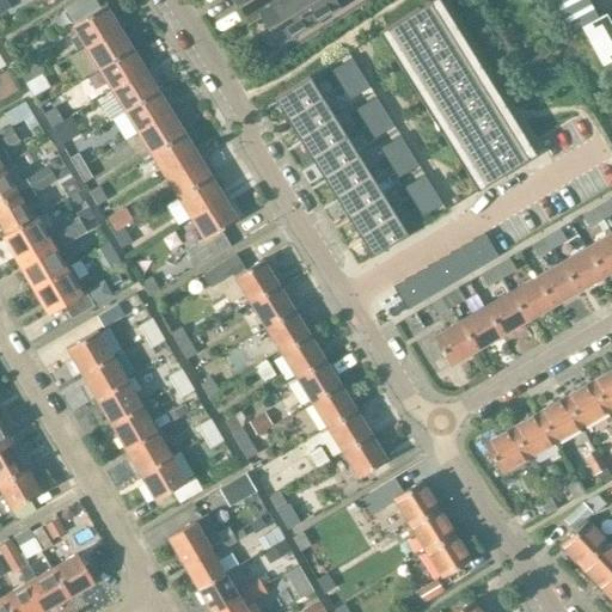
[(0,0),(0,14),(11,8),(4,0),(0,0)]
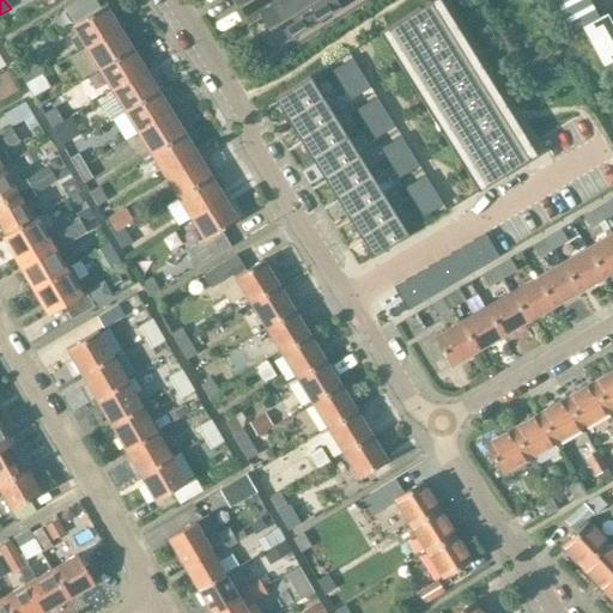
[(249,20),(260,13),(283,0),(231,0),(237,7),(240,5),(249,20)]
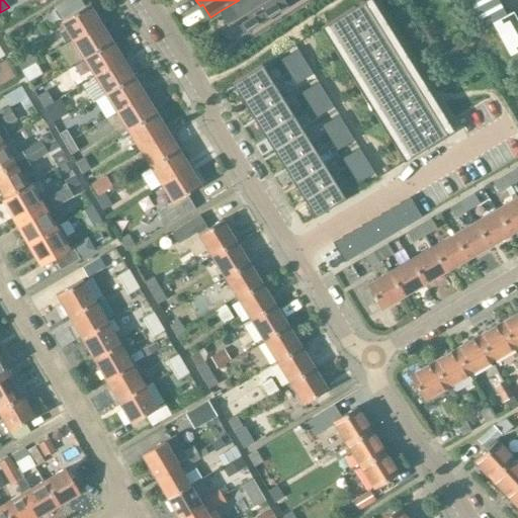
[(282,0),(239,0),(220,11),(228,23),(225,25),(231,34),(234,33),(235,35),(285,5),(282,0)]
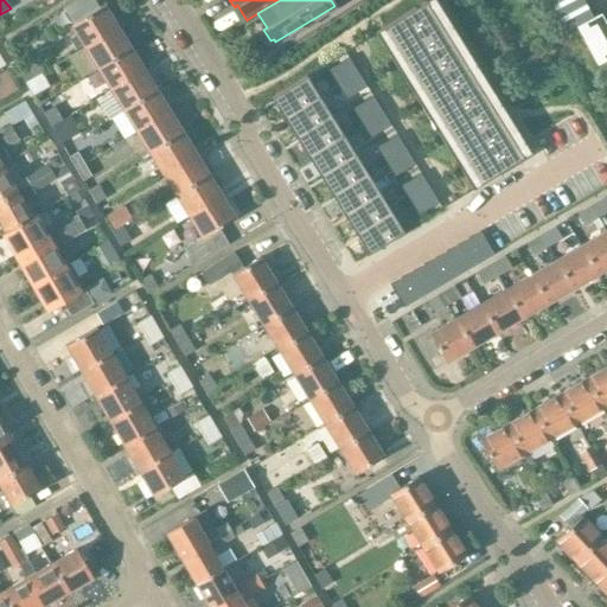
[(434,0),(427,0),(382,29),(395,49),(407,68),(419,88),(430,107),(442,126),(454,146),(466,165),(479,186),(530,154),(434,0)]
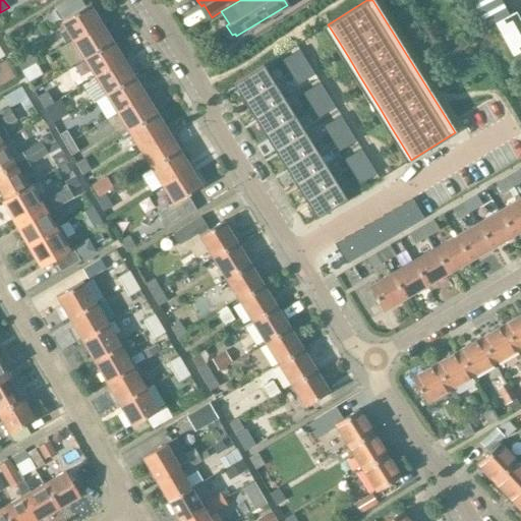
[(71,40),(100,22),(89,5),(60,22),(65,30),(59,33),(66,43),(71,40)]
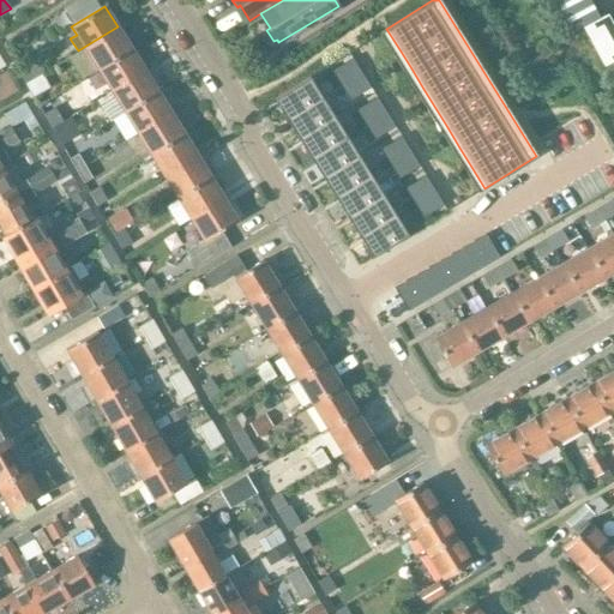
[(597,17),(582,25),(603,66),(613,60),(613,25),(607,12),(597,17)]
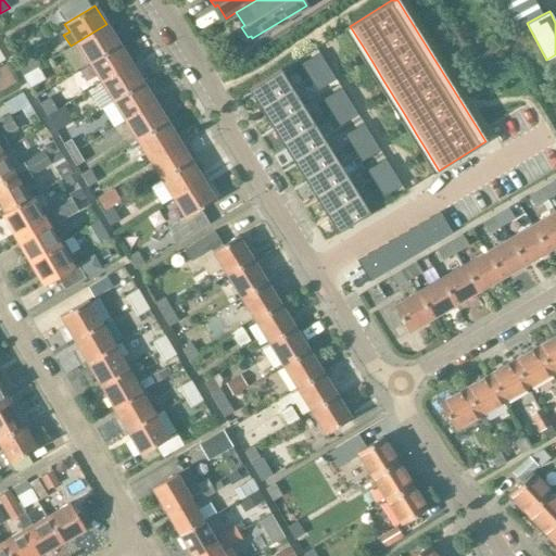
[(76,42),(88,62),(118,43),(106,24),(76,42)]
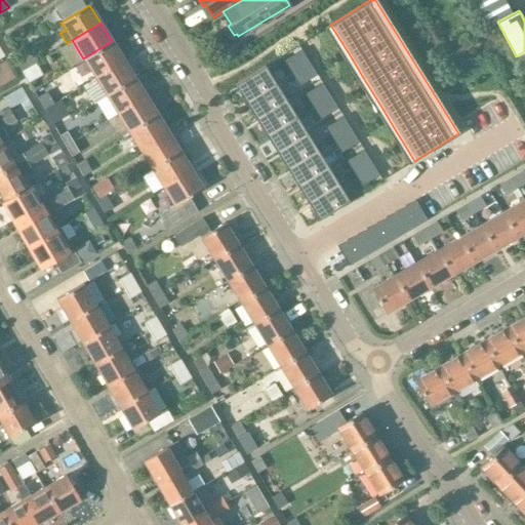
[(83,58),(94,77),(123,59),(112,41),(83,58)]
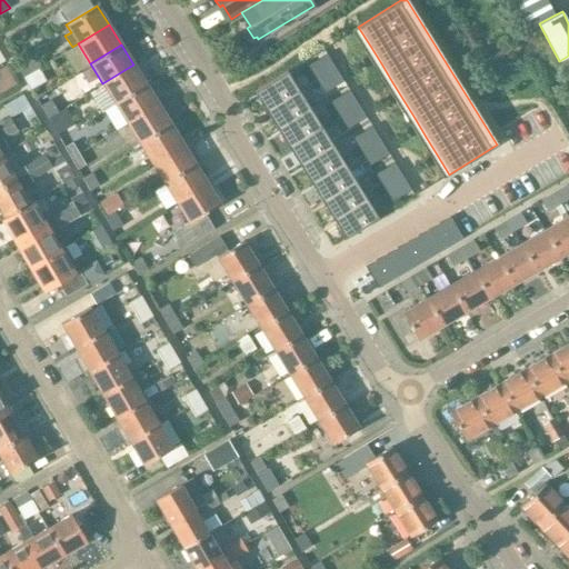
[(325,55),(313,62),(317,69),(329,61),(325,55)]
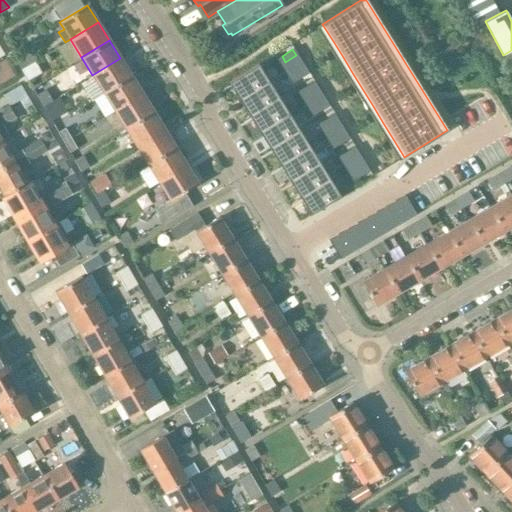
[(16,59),(15,59),(21,70),(22,69),(31,64),(25,53),(16,59)]
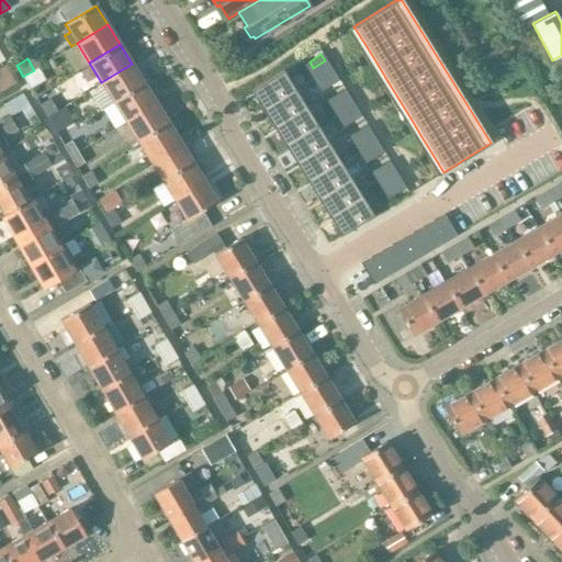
[(325,60),(313,68),(317,75),(329,67),(325,60)]
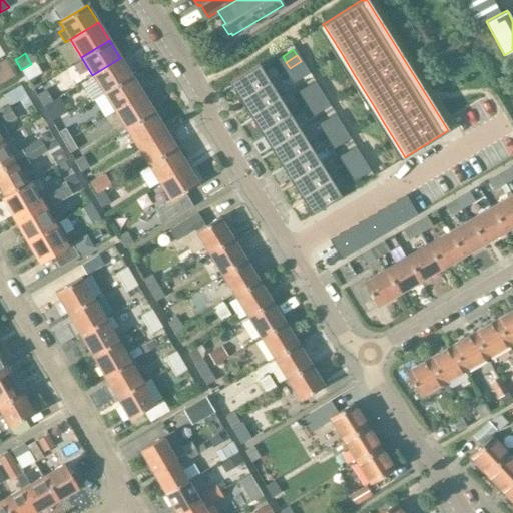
[(283,56),(277,59),(284,71),(290,68),(286,62),(283,56)]
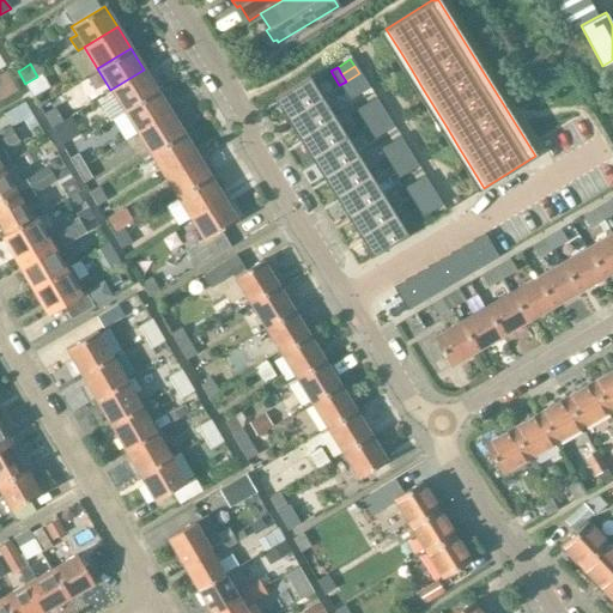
[(144,70),(110,90),(123,111),(157,91),(144,70)]
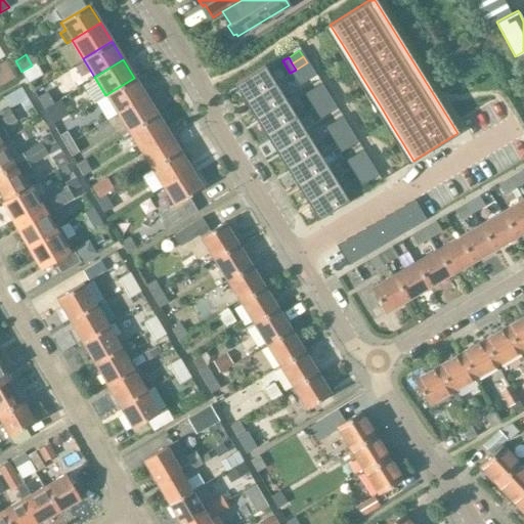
[(307,62),(296,70),(300,76),(311,69),(307,62)]
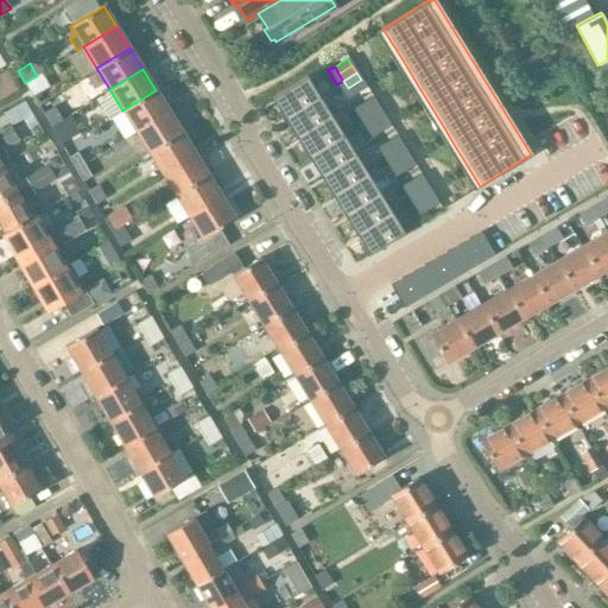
[(25,83),(32,96),(49,87),(40,74),(26,82),(25,83)]
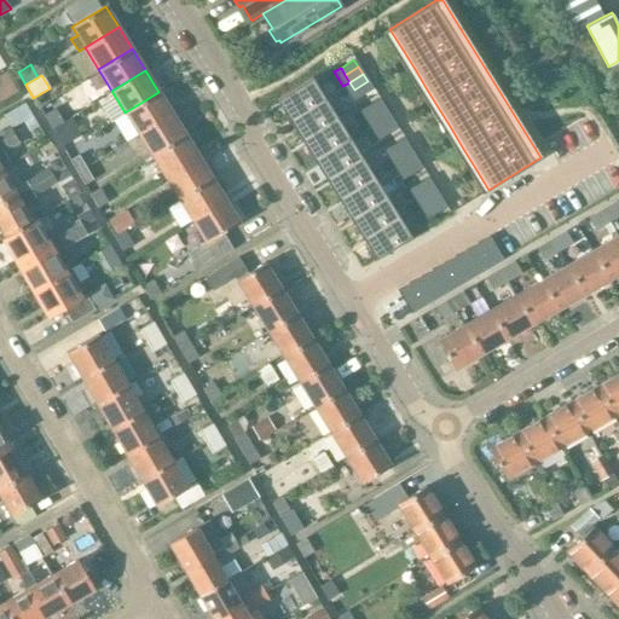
[(311,79),(275,100),(288,121),(324,98),(311,79)]
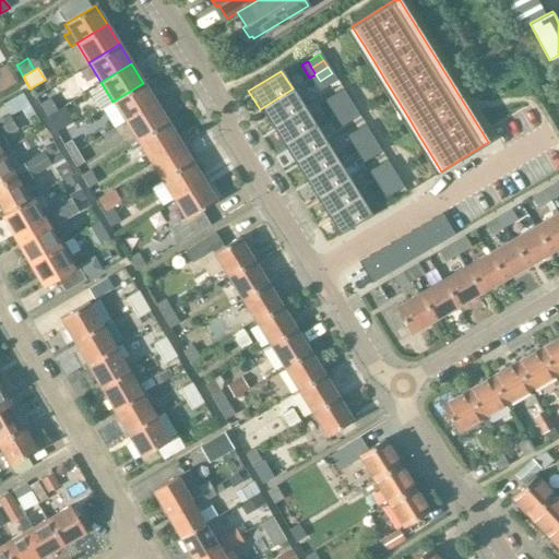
[(332,73),(320,81),(324,87),(335,80),(332,73)]
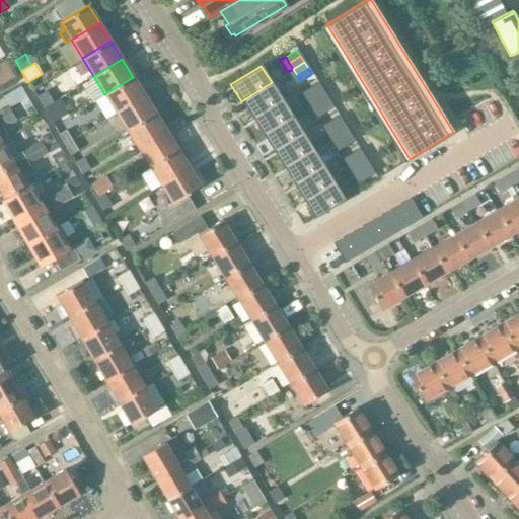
[(293,69),(287,72),(295,84),(301,81),(297,75),(293,69)]
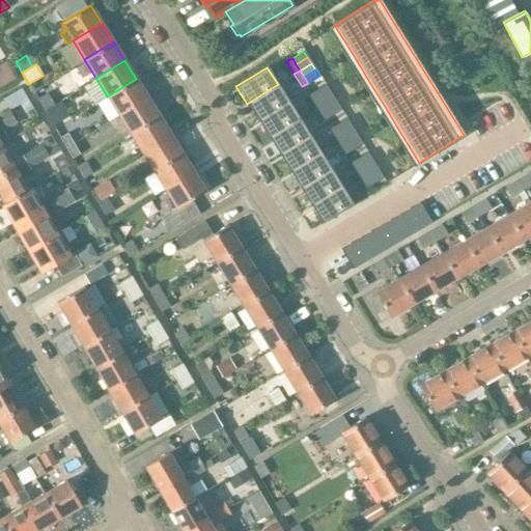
[(136,79),(107,96),(118,115),(147,98),(136,79)]
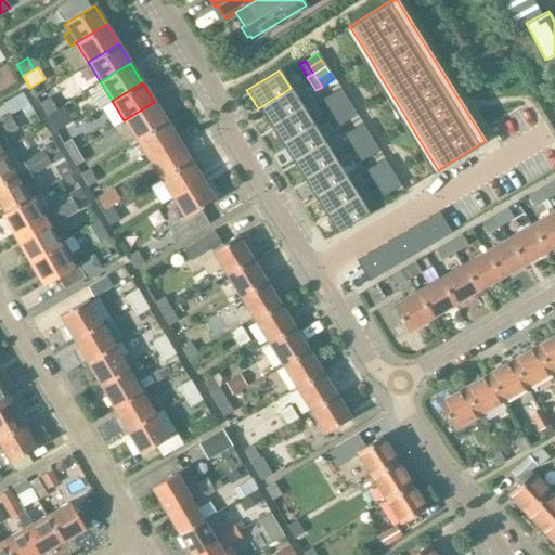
[(291,88),(258,108),(269,126),(301,105),(291,88)]
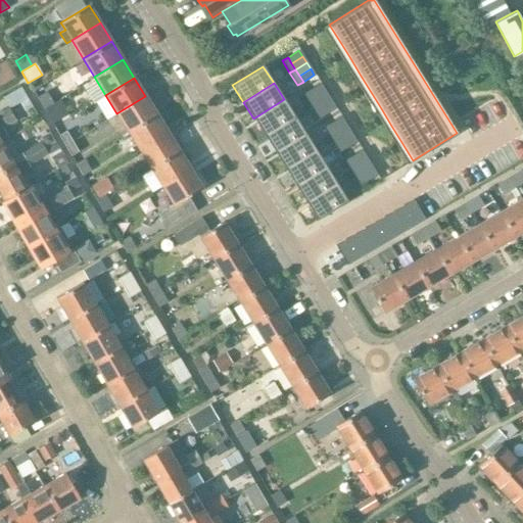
[(320,84),(308,90),(313,96),(324,90),(320,84)]
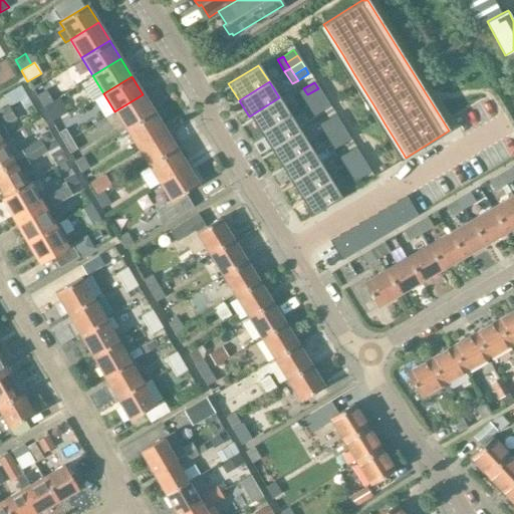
[(9,106),(19,100),(24,109),(31,104),(21,86),(3,96),(9,106)]
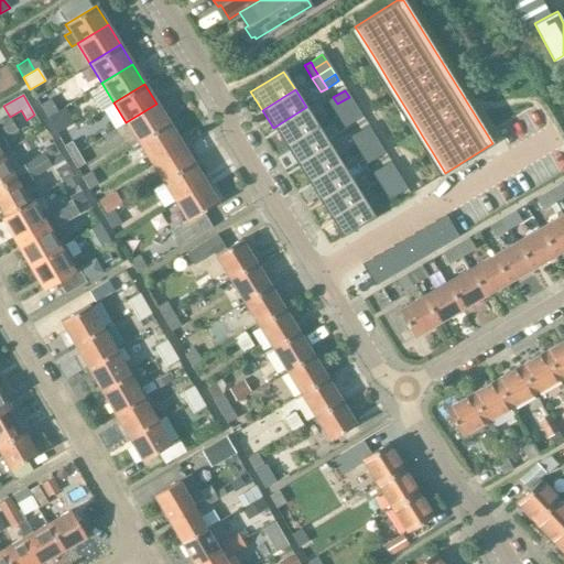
[(333,97),(326,101),(335,115),(342,110),(337,104),(333,97)]
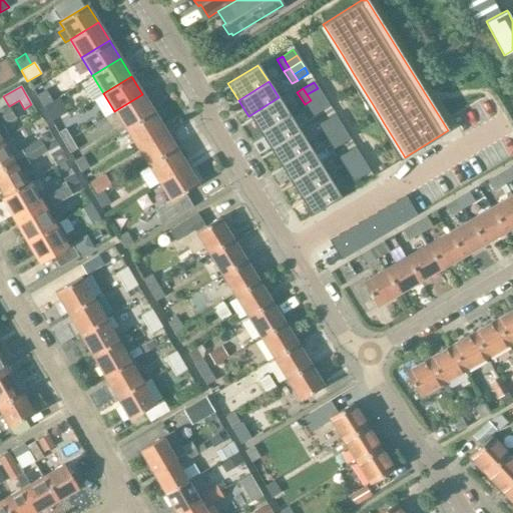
[(318,88),(307,94),(311,100),(321,94),(318,88)]
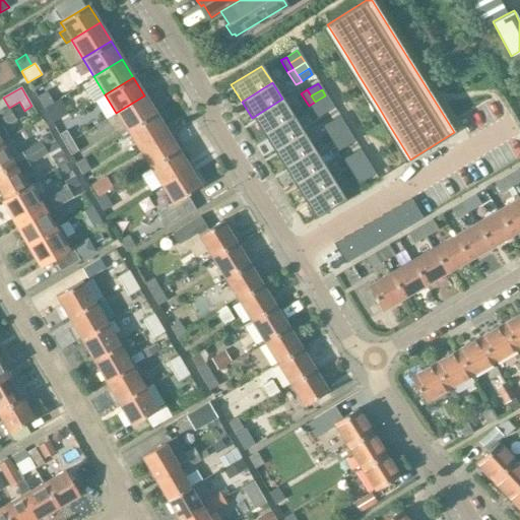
[(47,91),(37,98),(41,104),(44,110),(54,104),(47,91)]
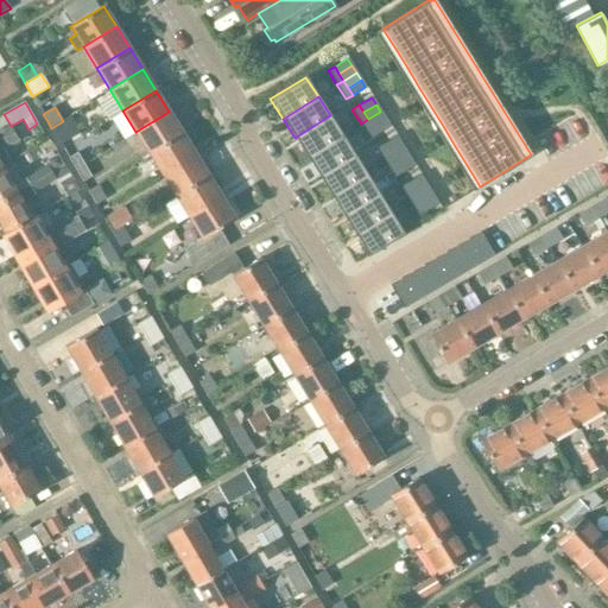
[(135,132),(150,153),(182,133),(169,112),(135,132)]
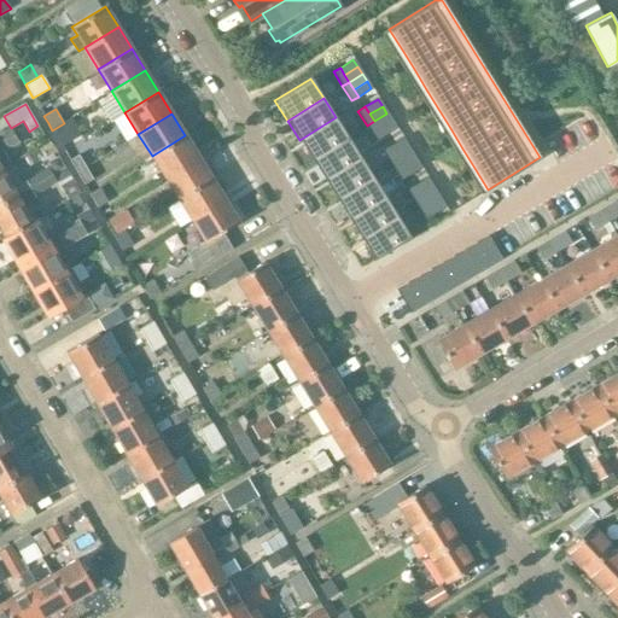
[(386,114),(374,121),(378,128),(391,121),(386,114)]
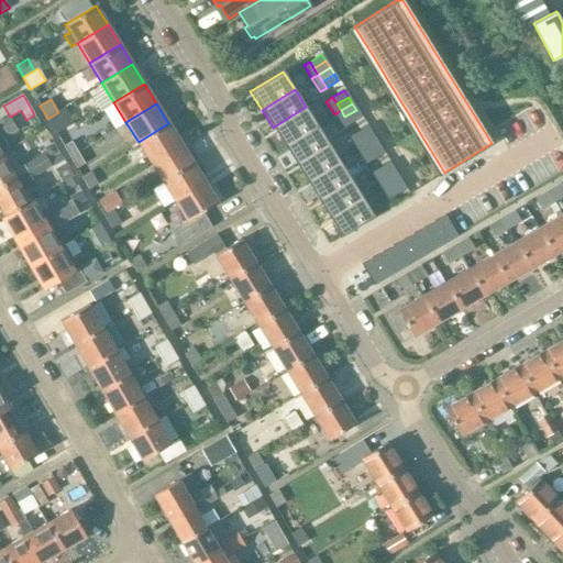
[(306,107),(273,128),(284,145),(317,125),(306,107)]
